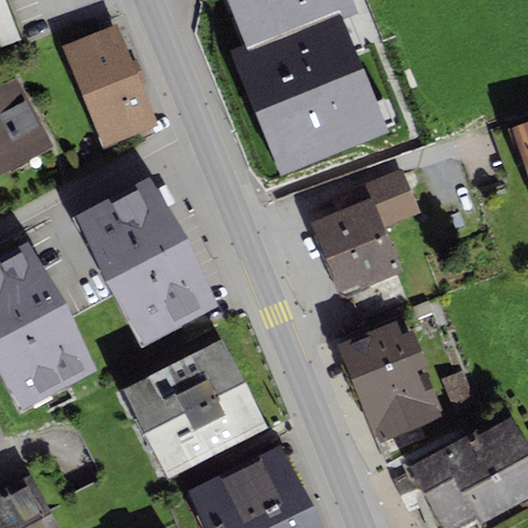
[(3,0),(0,0),(0,46),(19,40),(3,0)]
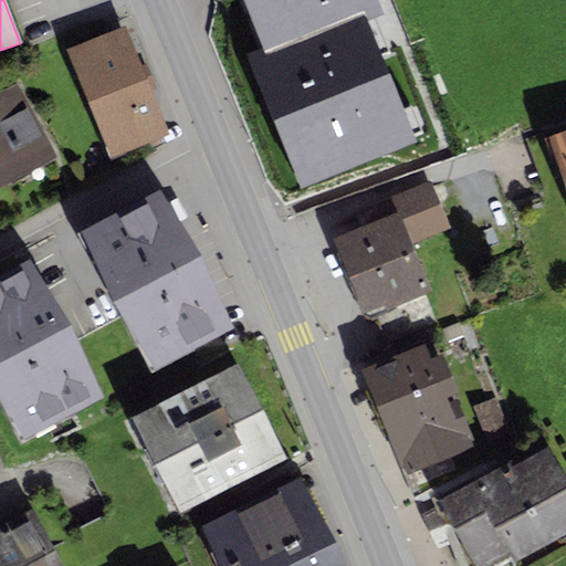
[(243,0),(263,51),(369,12),(379,8),(376,0),(243,0)]
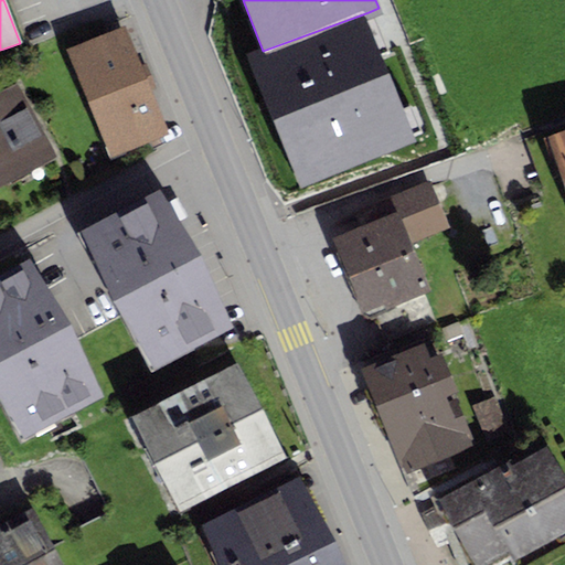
[(369,12),(263,51),(248,55),(296,187),(416,144),(369,12)]
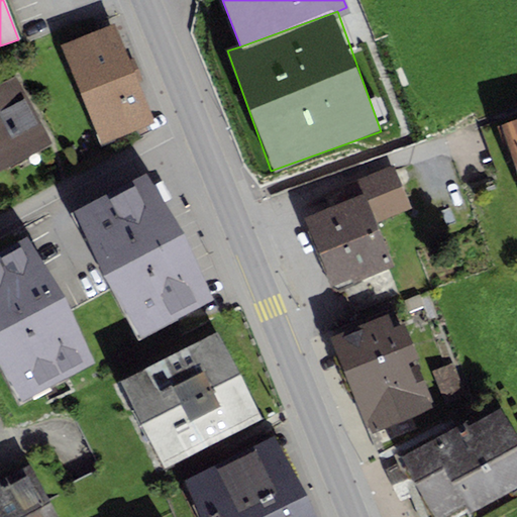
[(114,23),(61,45),(101,144),(154,123),(114,23)]
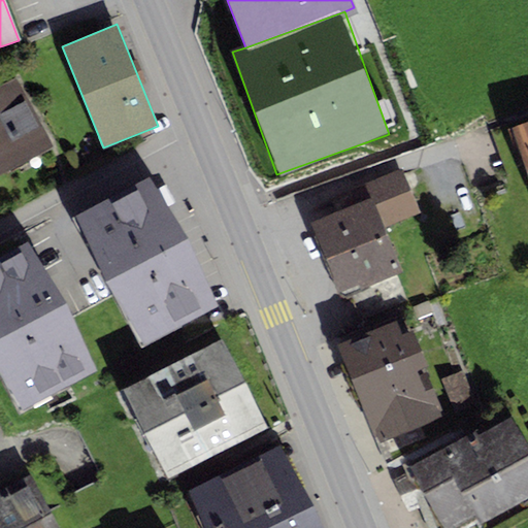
[(17,77),(0,86),(0,174),(54,146),(17,77)]
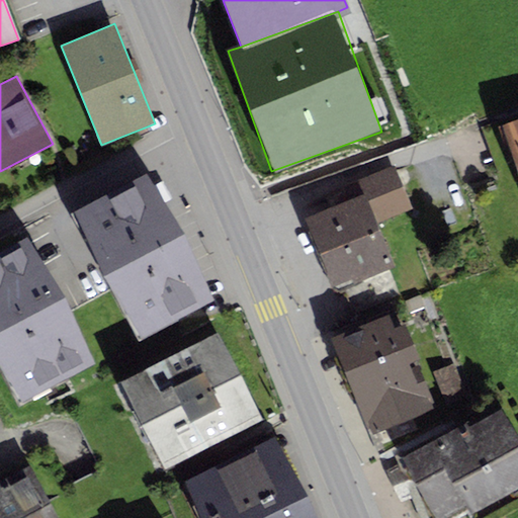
[(517,120),(504,126),(517,163),(517,120)]
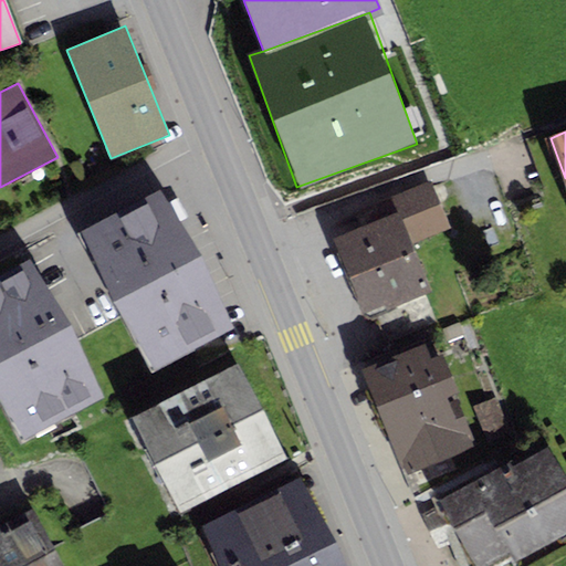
[(379,219),(332,238),(365,318),(373,315),(385,342),(436,322),(423,293),(430,291),(411,244),(450,228),(431,181),(373,205),(379,219)]
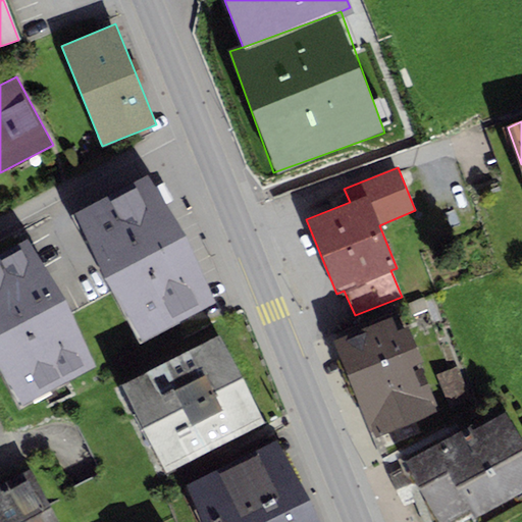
[(104,277),(142,343),(216,303),(186,235),(147,173),(72,213),(104,277)]
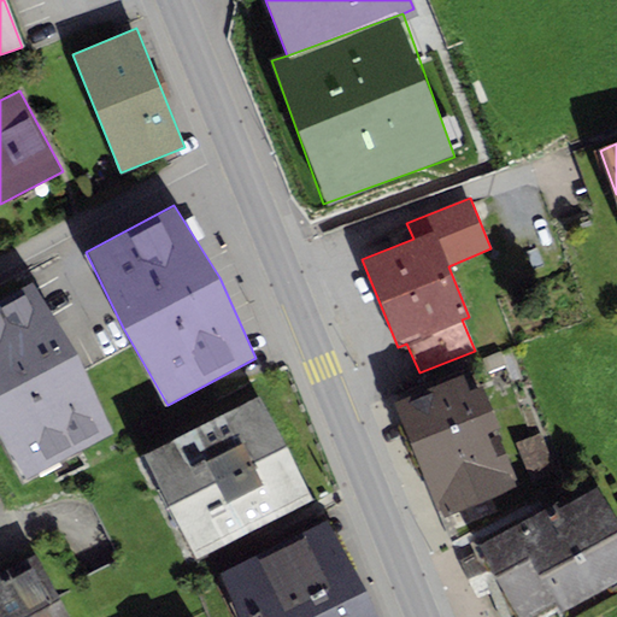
[(0,434),(27,479),(113,433),(77,353),(34,282),(0,299),(0,434)]
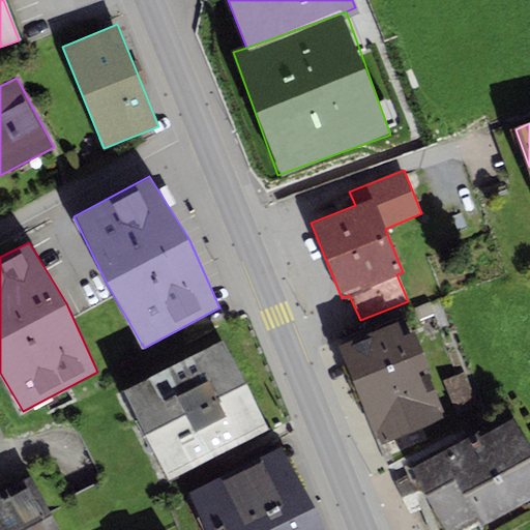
[(396,322),(336,346),(378,449),(450,421),(415,331),(403,336),(396,322)]
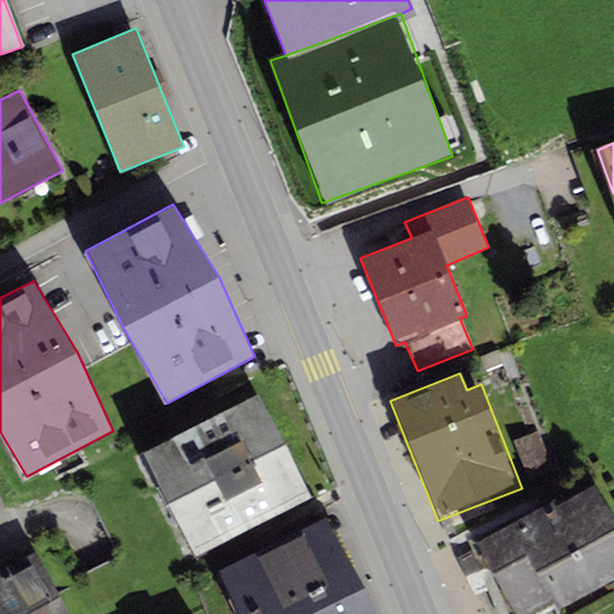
[(257,392),(142,450),(194,554),(309,495),(257,392)]
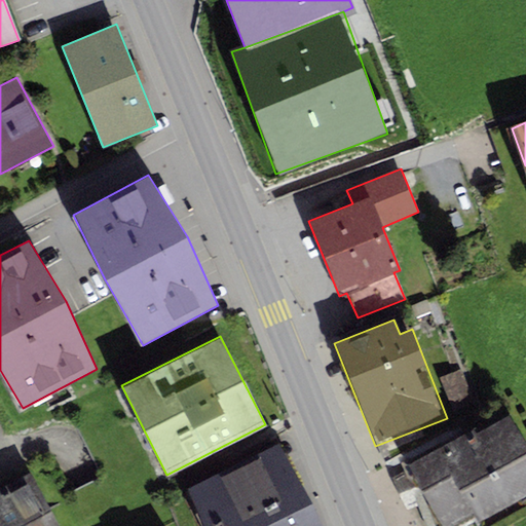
[(461,370),(440,378),(454,415),(476,407),(461,370)]
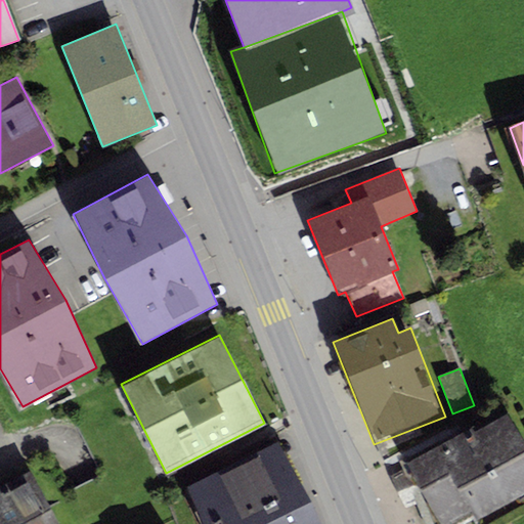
[(472,426),(406,462),(440,523),(448,523),(471,512),(475,519),(523,492),(523,444),(507,412),(474,430),(472,426)]
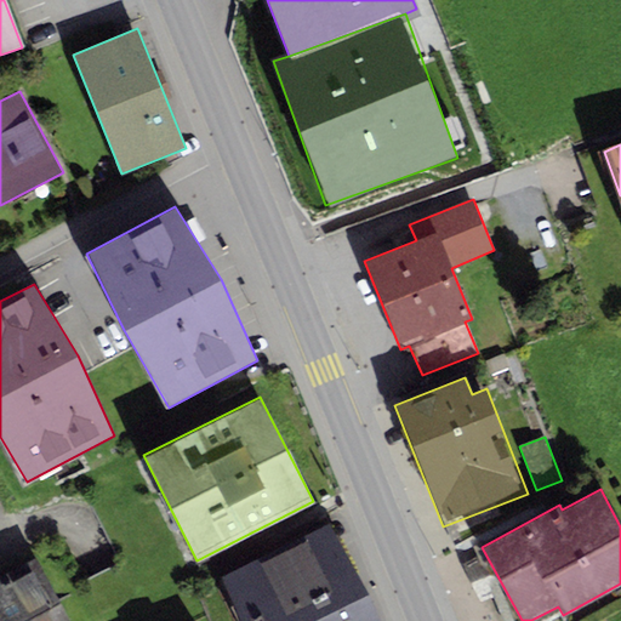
[(329,523),(222,576),(240,620),(380,620),(369,593),(329,523)]
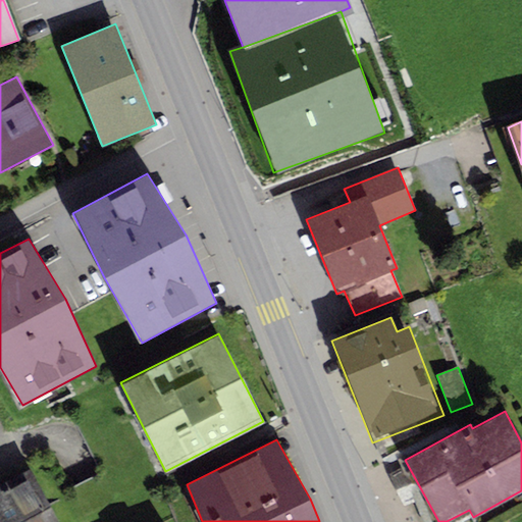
[(58,521),(31,470),(0,485),(0,521),(58,521)]
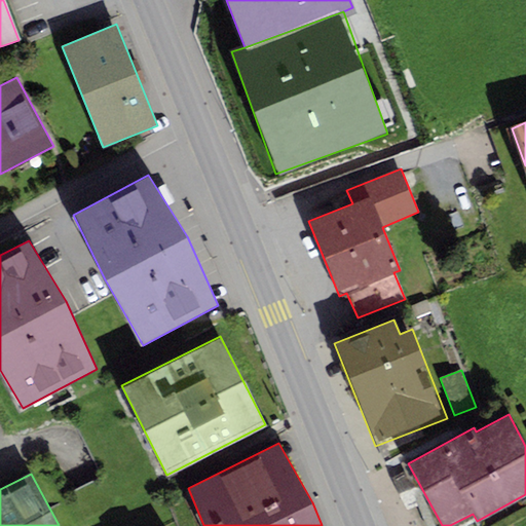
All buildings are outlined.
